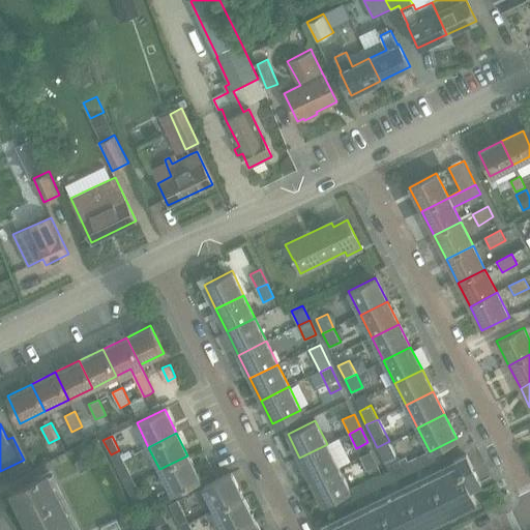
[(389,441),(377,447),(389,471),(401,465),(389,441)]
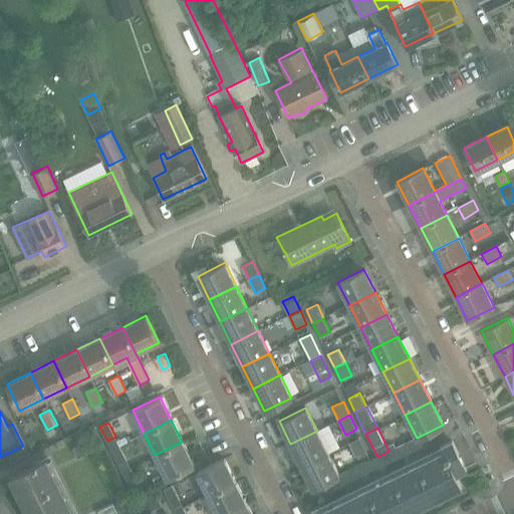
[(301,466),(327,453),(317,431),(290,444),(301,466)]
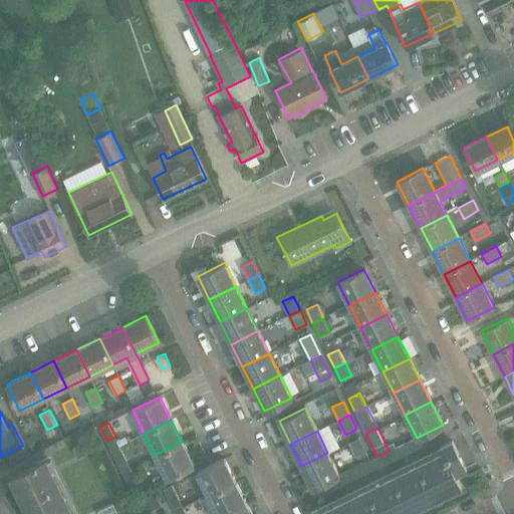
[(417,438),(421,447),(430,443),(425,434),(417,438)]
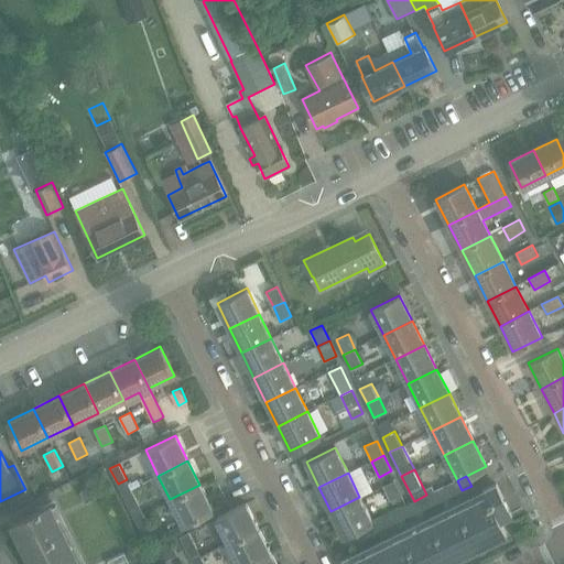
[(138,478),(128,484),(131,489),(141,485),(138,478)]
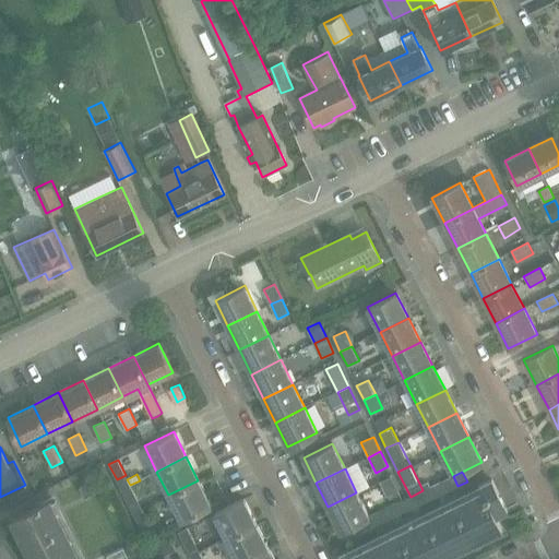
[(380,482),(388,497),(399,491),(391,476),(380,482)]
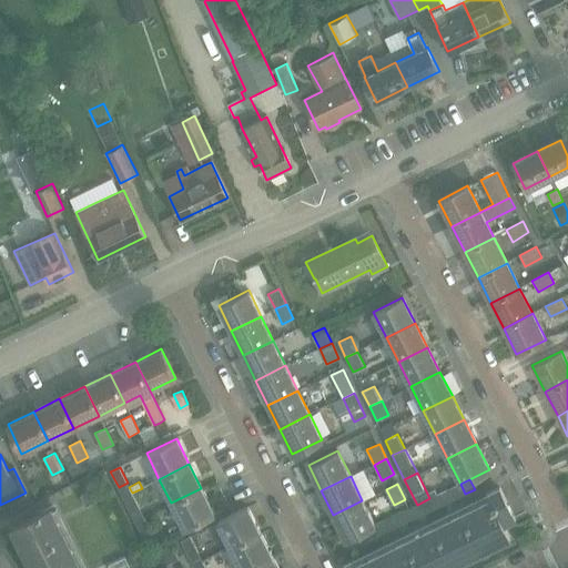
[(465,494),(460,484),(450,488),(455,498),(465,494)]
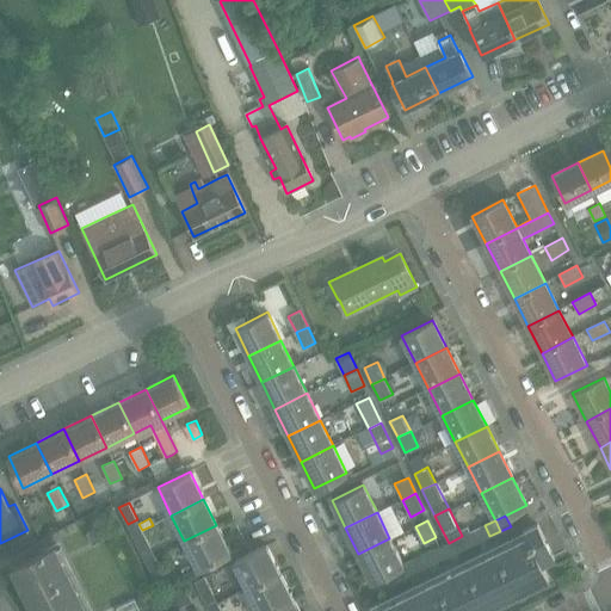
[(103,525),(87,534),(92,544),(107,537),(103,525)]
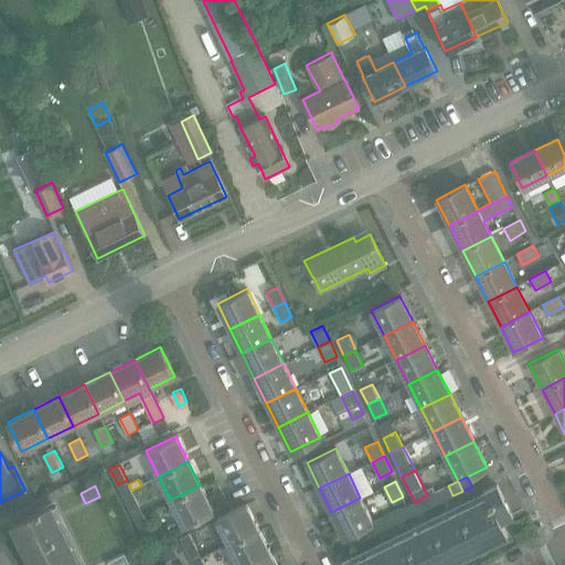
[(200,486),(170,500),(182,525),(212,511),(200,486)]
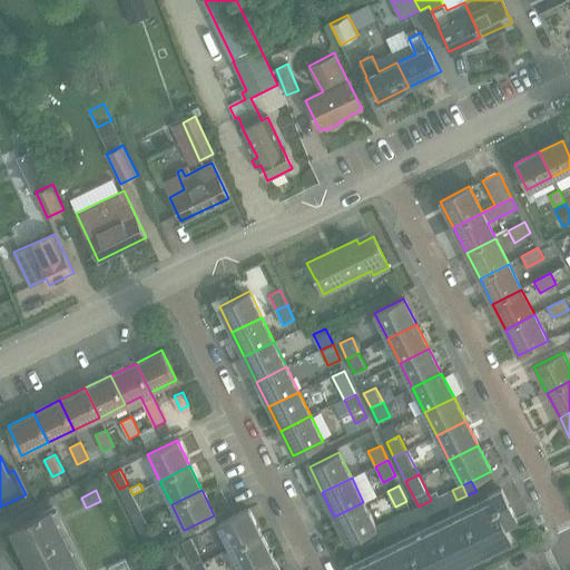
[(505,528),(518,522),(501,490),(489,495),(492,501),(352,569),(451,569),(512,540),(505,528)]
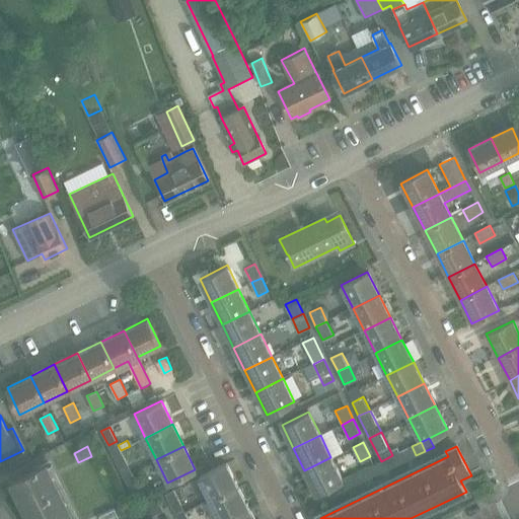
[(416,455),(412,446),(402,451),(406,460),(416,455)]
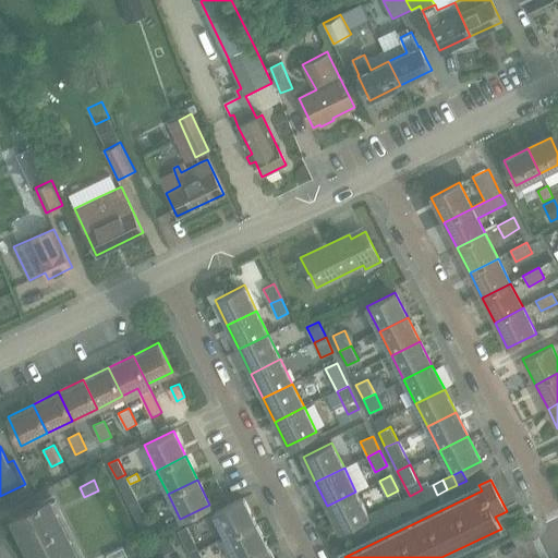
[(130,484),(121,488),(129,504),(137,500),(130,484)]
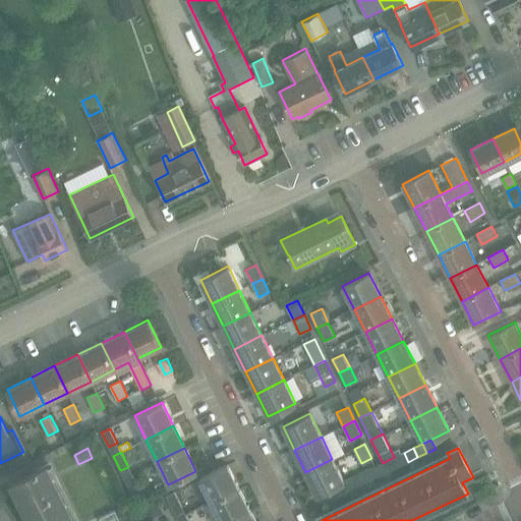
[(408,462),(404,453),(395,457),(400,466),(408,462)]
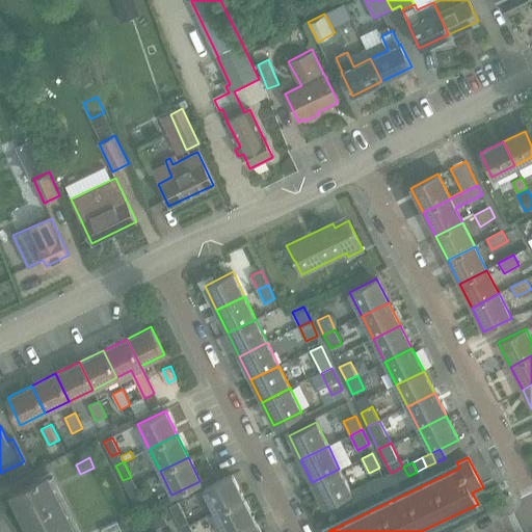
[(408,476),(403,467),(394,471),(399,480),(408,476)]
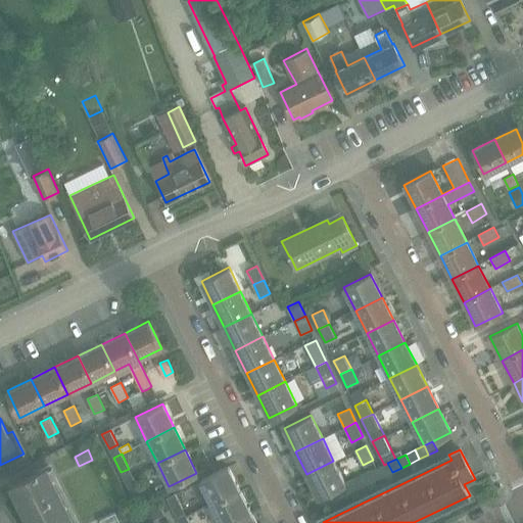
[(333,461),(306,474),(318,496),(342,484),(345,483),(333,461)]
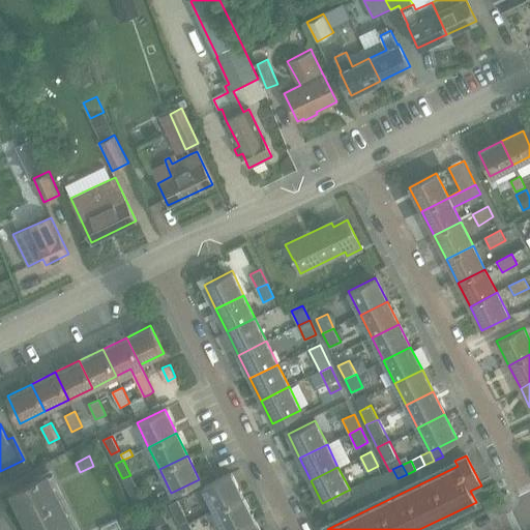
[(398,478),(392,469),(384,473),(388,482),(398,478)]
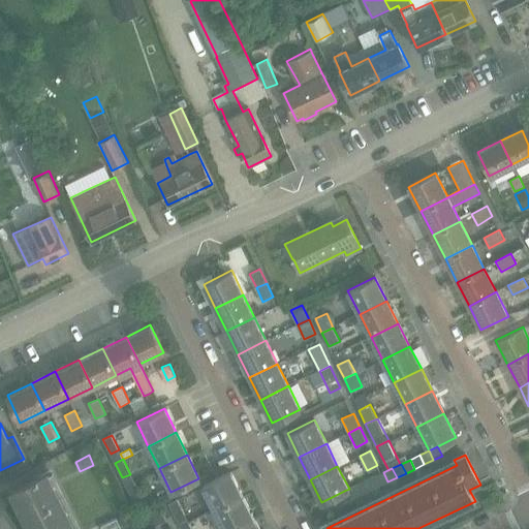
[(215,510),(243,496),(231,472),(203,487),(215,510)]
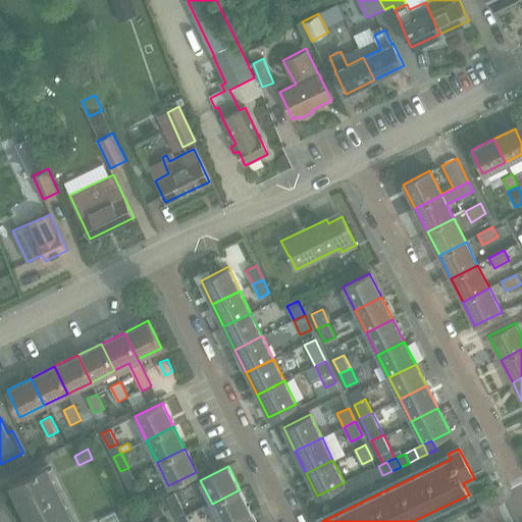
[(382,475),(378,466),(369,471),(373,480),(382,475)]
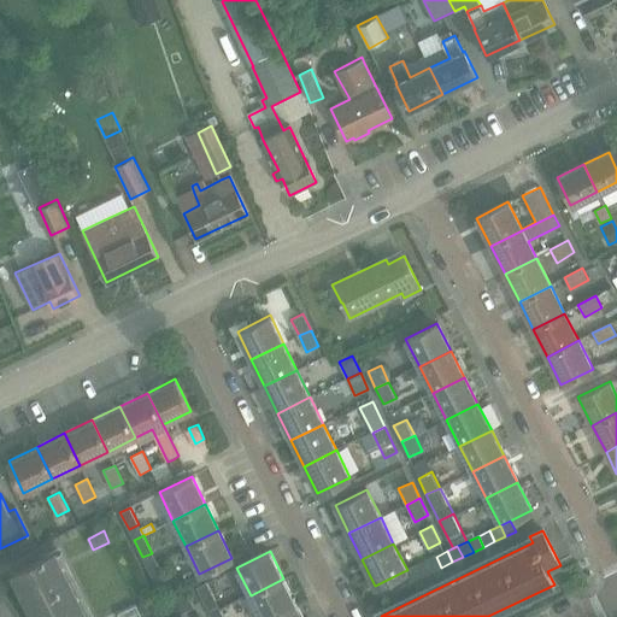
[(87,616),(56,552),(11,574),(31,616),(87,616)]
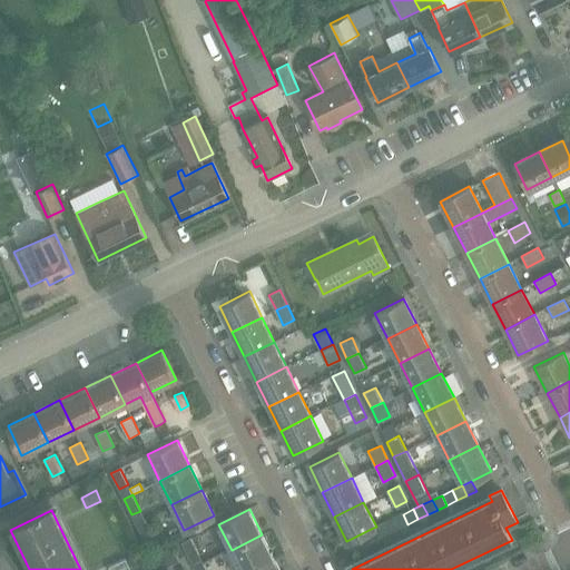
[(408,524),(403,514),(393,519),(397,529),(408,524)]
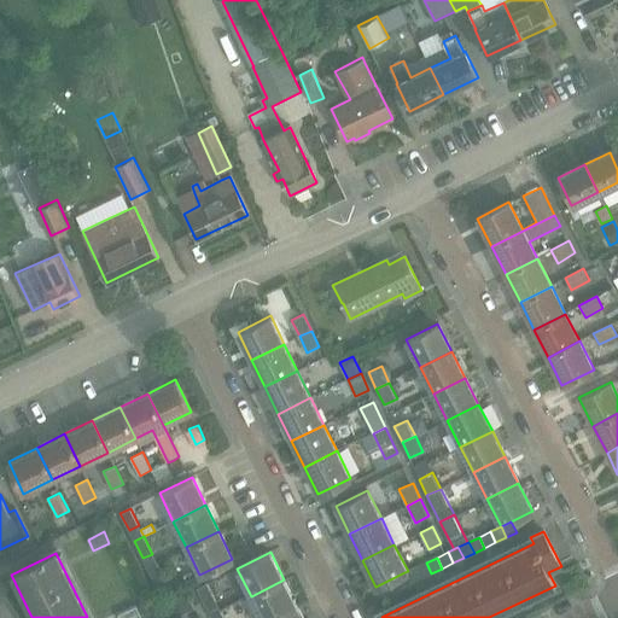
[(156,563),(147,567),(156,584),(165,579),(156,563)]
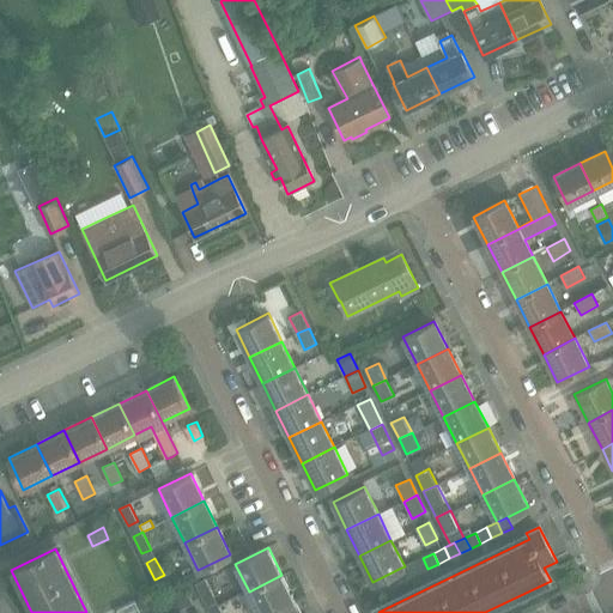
[(428,569),(423,558),(412,563),(418,574),(428,569)]
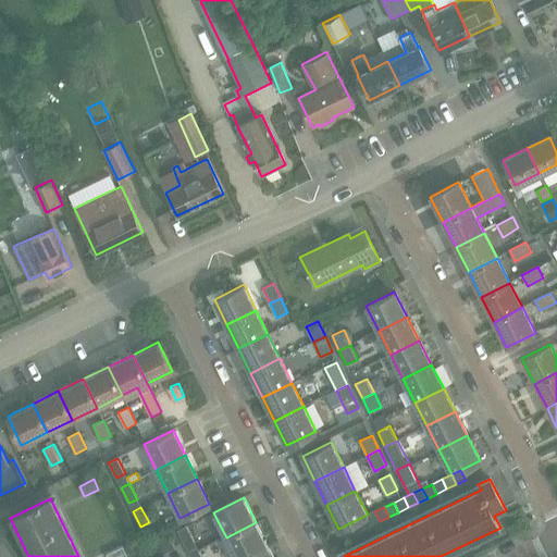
[(380,521),(374,511),(368,515),(364,516),(370,525),(380,521)]
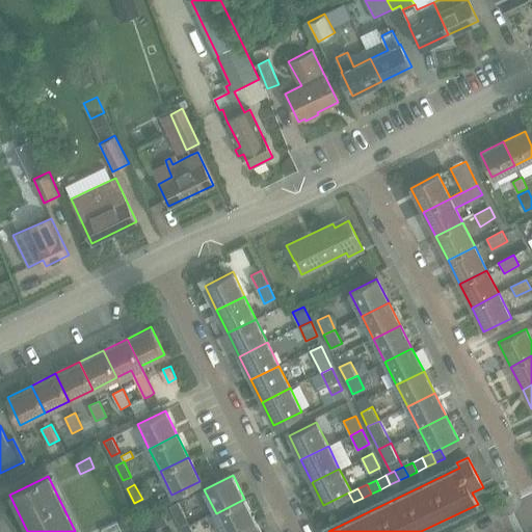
[(224,531),(236,531),(256,523),(244,499),(216,513),(224,531)]
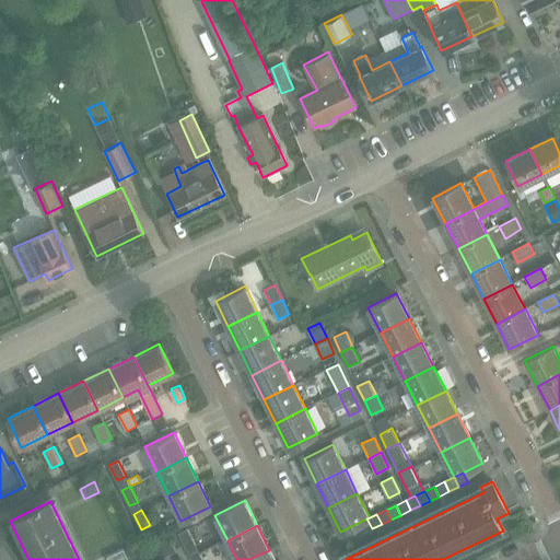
[(188,528),(178,533),(186,549),(196,544),(188,528)]
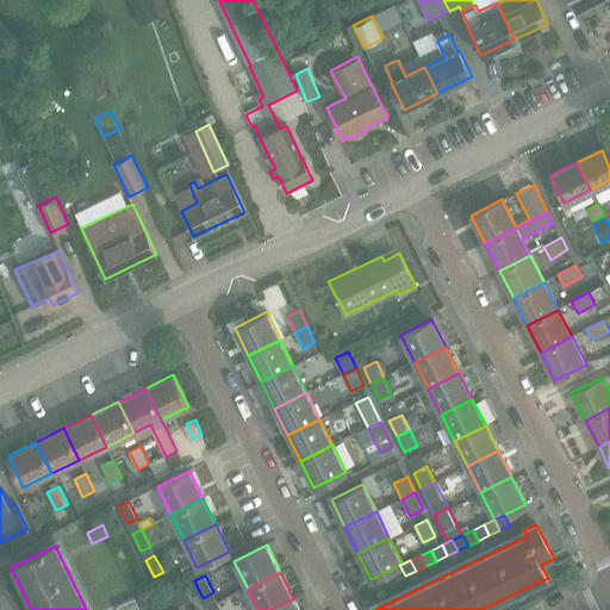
[(168,609),(192,598),(185,585),(141,607),(142,609),(168,609)]
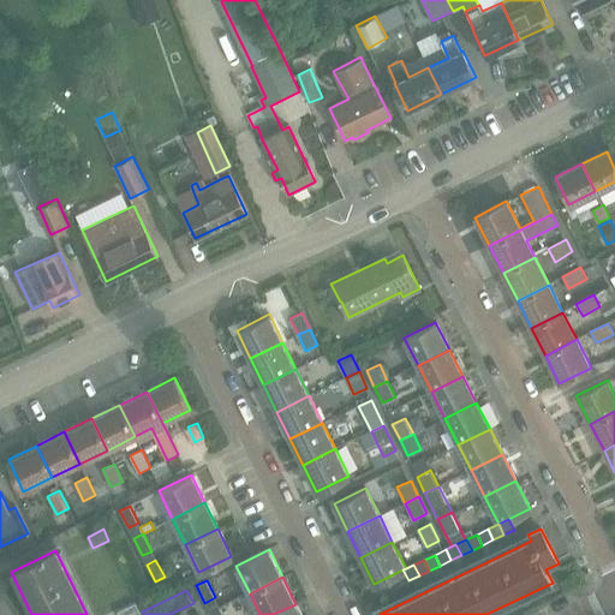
[(302,614),(296,604),(273,614),(302,614)]
